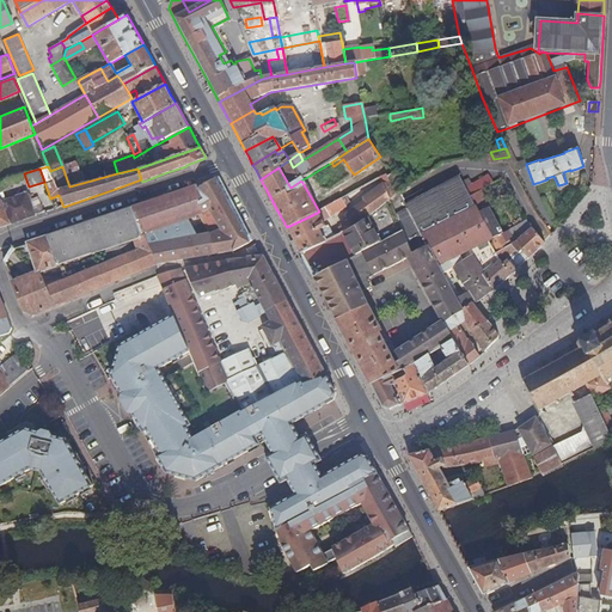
[(326,197),(331,206),(342,200),(380,181),(385,178),(392,190),(386,194),(390,201),(404,191),(401,184),(402,182),(397,172),(389,177),(385,171),(378,175),(373,172),(326,197)]
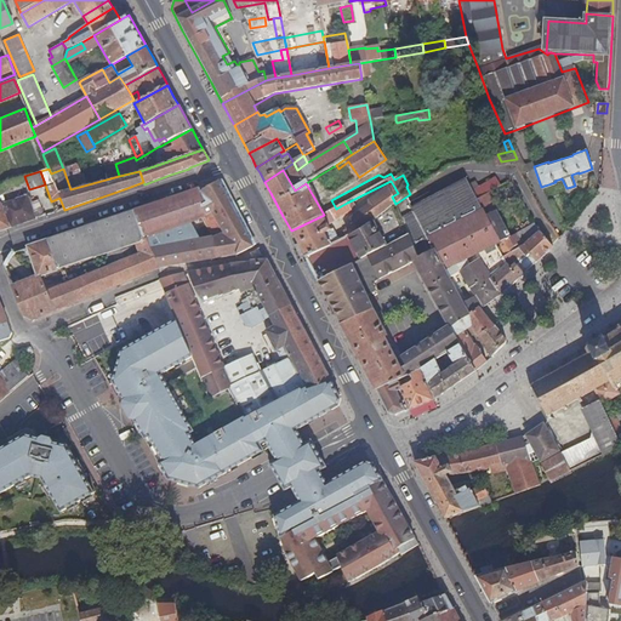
[(346,237),(360,229),(396,204),(392,197),(398,193),(391,181),(386,183),(388,191),(370,201),(369,205),(348,218),(353,226),(342,231),(346,237)]
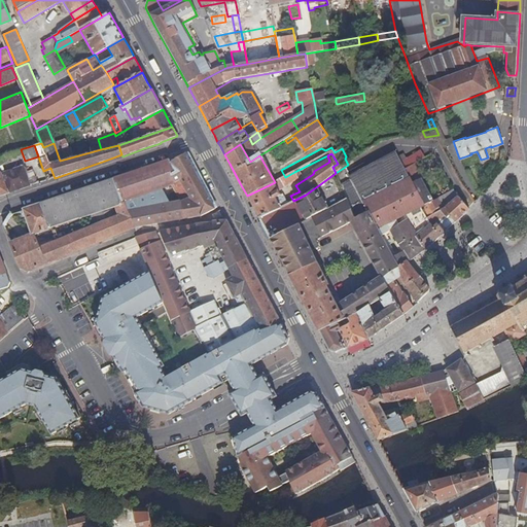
[(348,165),(336,173),(347,200),(356,219),(351,222),(363,244),(381,234),(386,231),(384,229),(423,207),(430,218),(441,213),(446,210),(440,198),(434,201),(422,179),(413,184),(405,169),(419,162),(422,160),(419,154),(416,156),(415,154),(398,164),(392,153),(352,174),(347,177),(346,174),(351,171),(348,165)]
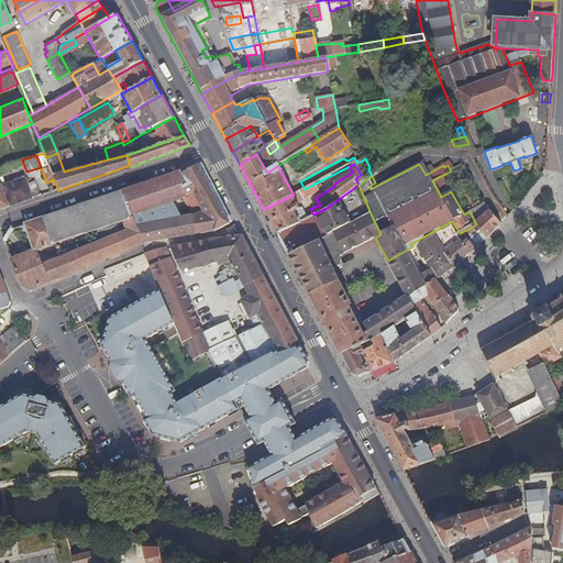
[(194,216),(196,214),(202,210),(207,217),(203,218),(195,219),(199,233),(217,231),(219,230),(230,223),(225,214),(213,192),(206,177),(199,165),(183,170),(194,192),(181,196),(186,202),(194,216)]
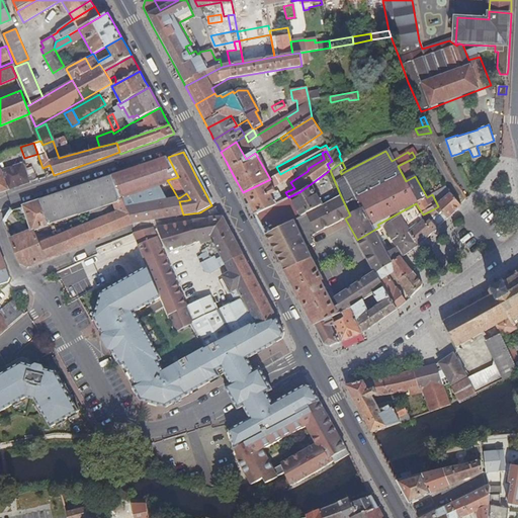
[(120,195),(153,185),(167,180),(178,177),(168,157),(162,159),(111,176),(117,196),(120,195)]
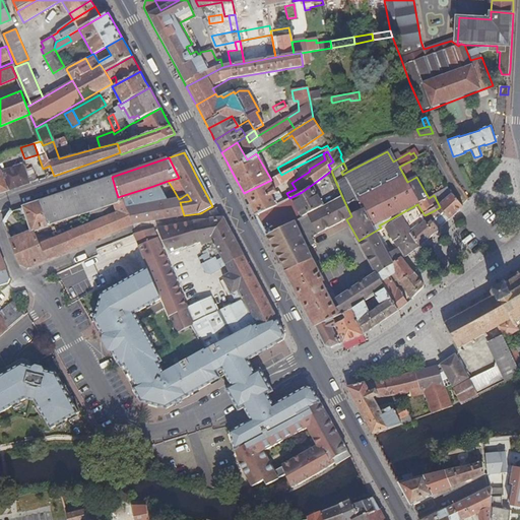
[(399,167),(407,182),(416,177),(421,175),(413,159),(399,167)]
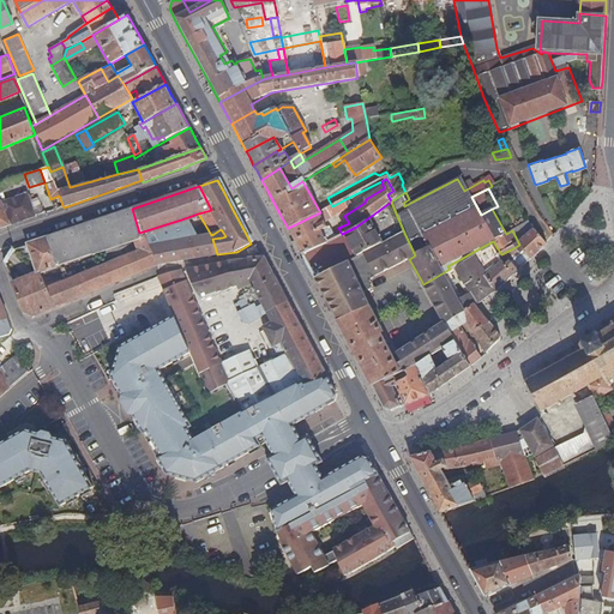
[(0,202),(0,199),(0,228),(38,216),(43,214),(36,198),(29,200),(26,193),(0,202)]
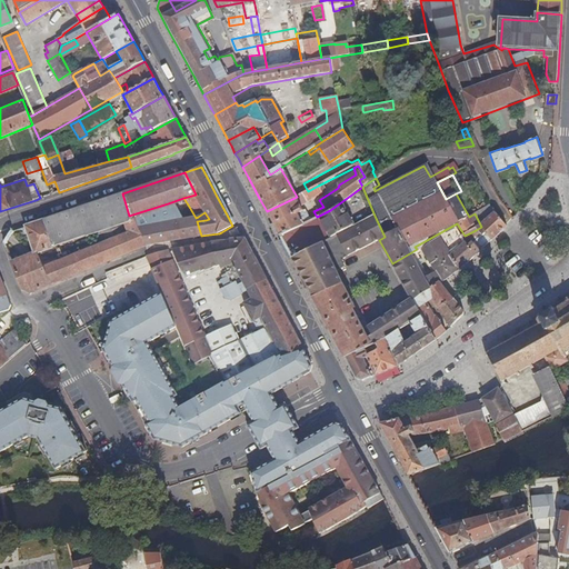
[(308,191),(297,197),(267,211),(271,221),(279,235),(280,235),(309,220),(306,212),(303,213),(298,205),(321,193),(318,186),(308,191)]
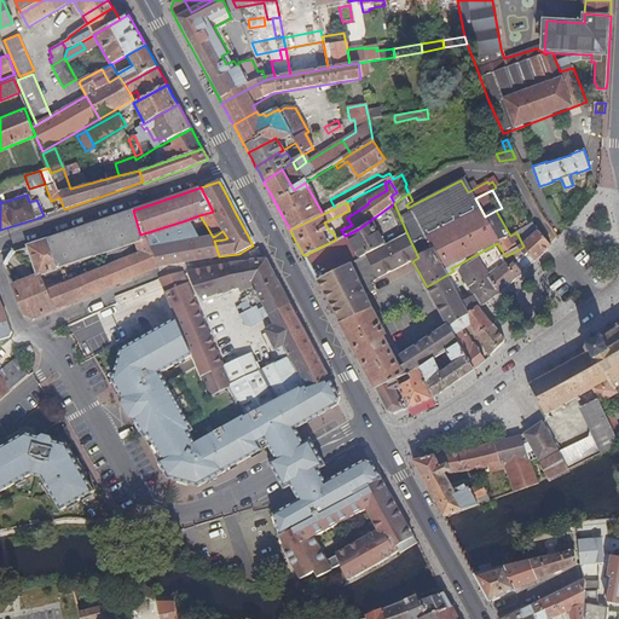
[(365,256),(408,235),(394,203),(359,229),(345,236),(336,239),(305,255),(311,266),(319,281),(350,265),(365,256)]
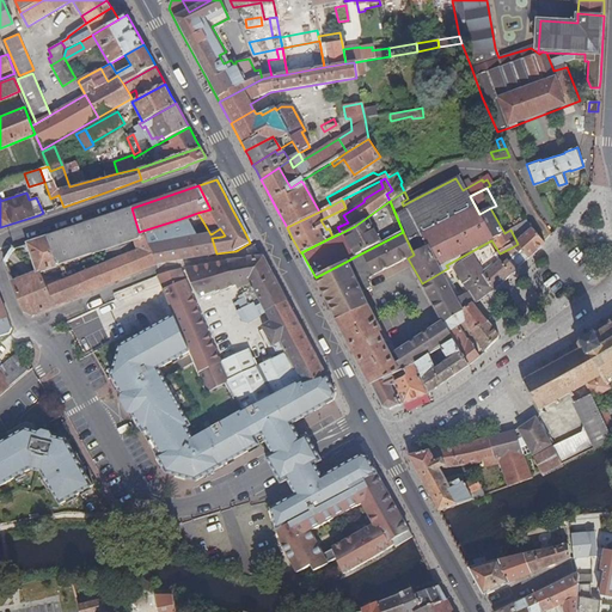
[(87,224),(47,237),(56,265),(92,254),(92,255),(140,236),(139,232),(132,208),(87,224)]
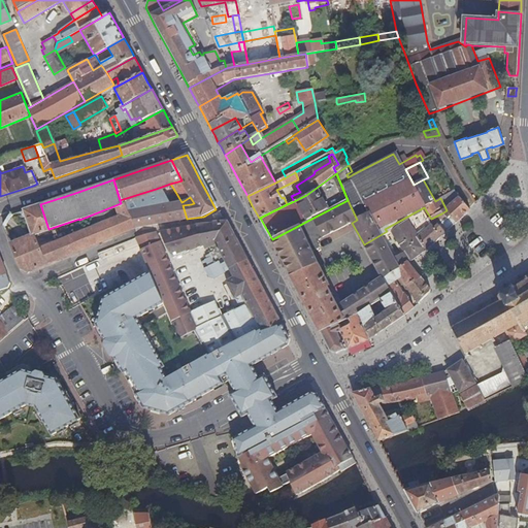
[(174,190),(170,184),(156,189),(158,195),(174,190)]
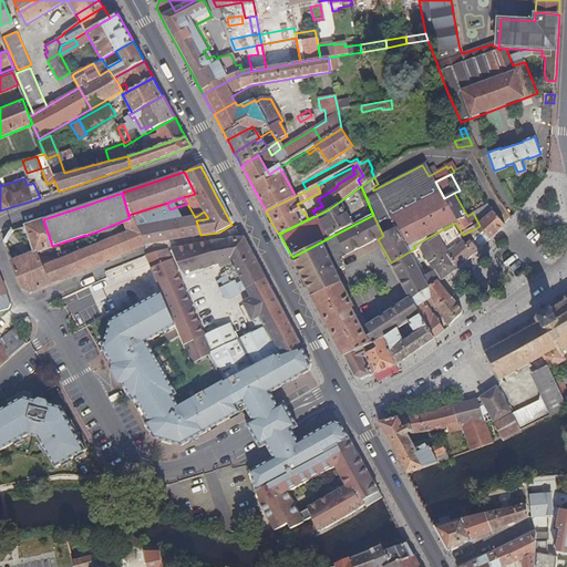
[(474,229),(473,239),(481,248),(497,230),(504,225),(490,204),(473,213),(480,226),(474,229)]
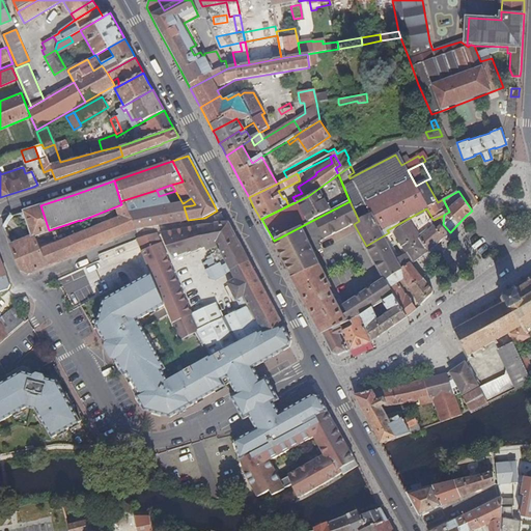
[(359,221),(350,201),(313,220),(325,240),(340,230),(343,234),(346,232),(344,229),(354,224),(359,221)]
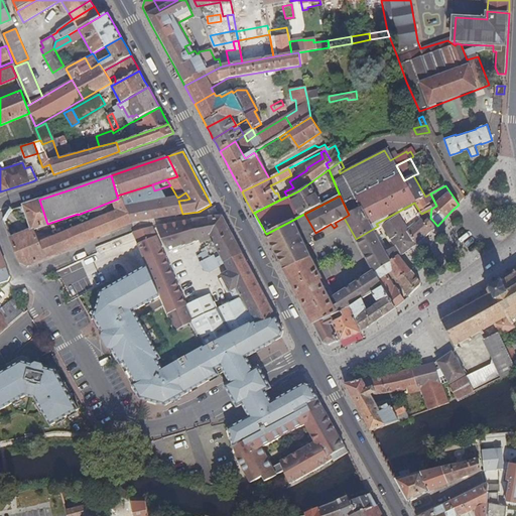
[(33,230),(48,225),(47,224),(39,200),(23,206),(31,230),(11,239),(21,263),(27,266),(97,237),(132,223),(126,210),(125,208),(38,243),(33,230)]
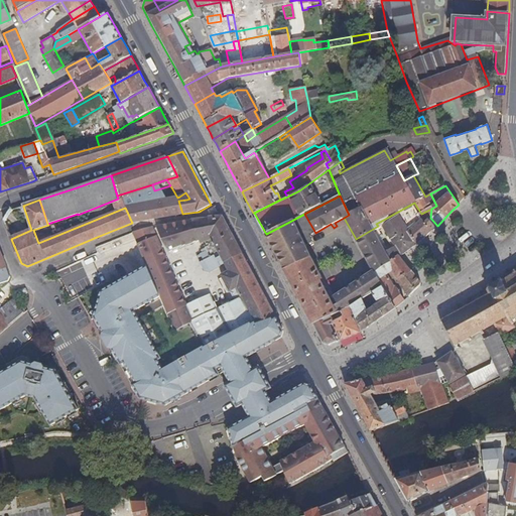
[(178,201),(126,210),(132,223),(132,224),(160,218),(172,216),(182,214),(178,201)]
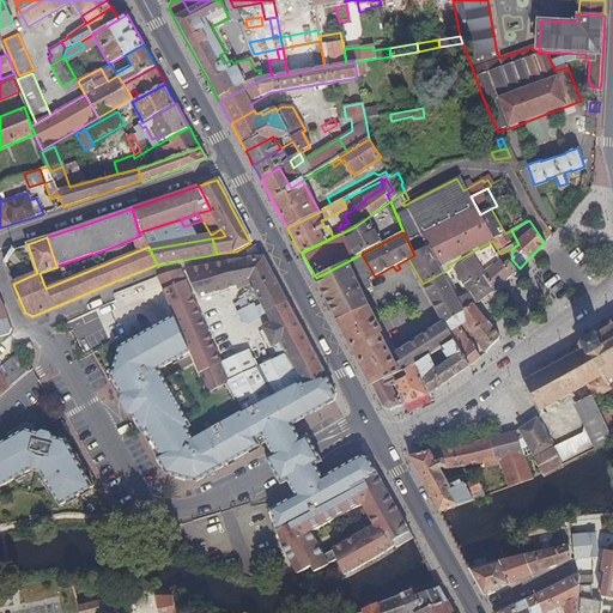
[(501,254),(483,265),(497,290),(510,277),(516,271),(509,261),(511,259),(513,248),(501,254)]
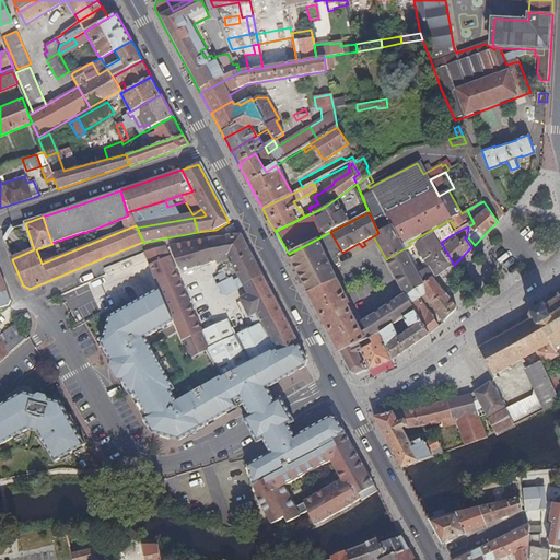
[(446,270),(454,265),(441,242),(435,232),(416,243),(429,263),(418,269),(427,283),(434,280),(446,270)]
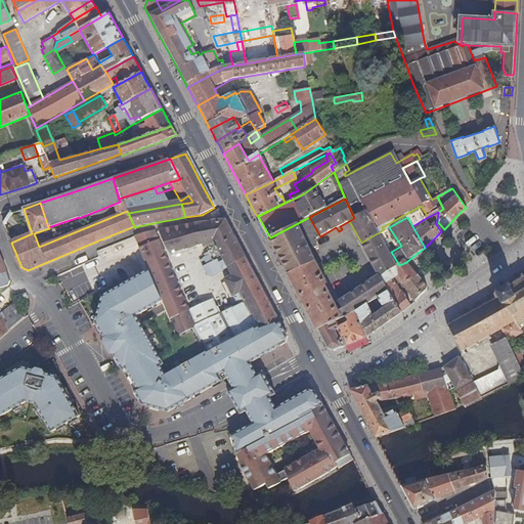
[(228,267),(246,258),(235,238),(226,220),(192,223),(160,230),(172,255),(173,255),(176,264),(187,260),(183,251),(214,239),(217,247),(205,253),(207,256),(203,257),(207,264),(203,266),(207,274),(213,276),(228,267)]
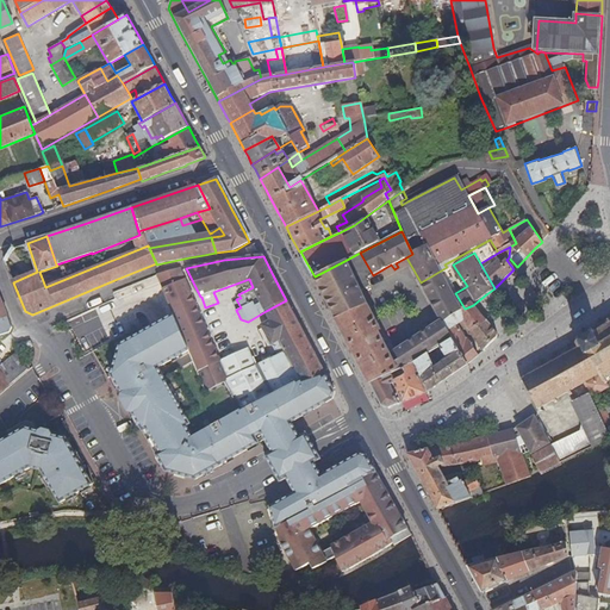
[(425,355),(430,352),(452,336),(443,323),(393,359),(383,340),(384,338),(385,337),(386,335),(384,331),(379,332),(378,330),(380,328),(366,302),(344,261),(315,277),(336,317),(353,349),(371,383),(391,374),(403,368),(411,365),(414,363),(425,355)]
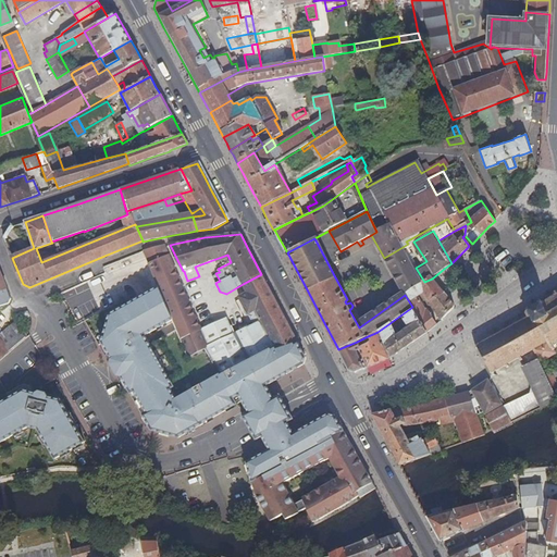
[(413,254),(408,244),(403,247),(409,257),(413,254)]
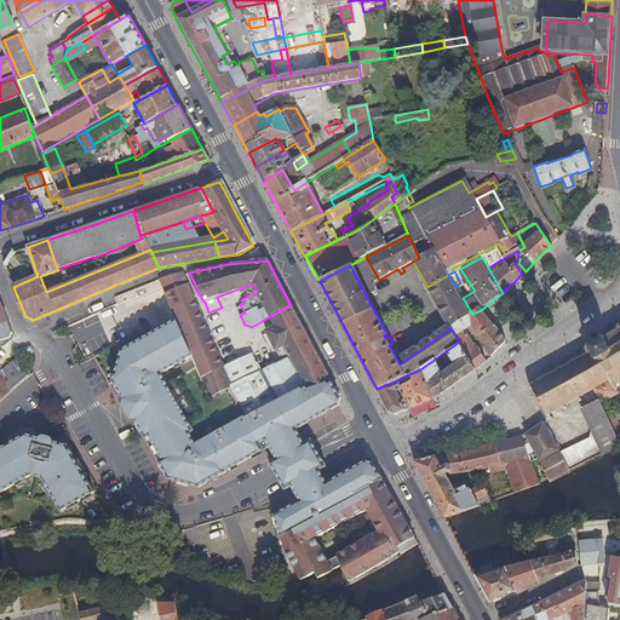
[(184,274),(161,280),(178,320),(211,397),(231,386),(224,367),(216,349),(184,274)]
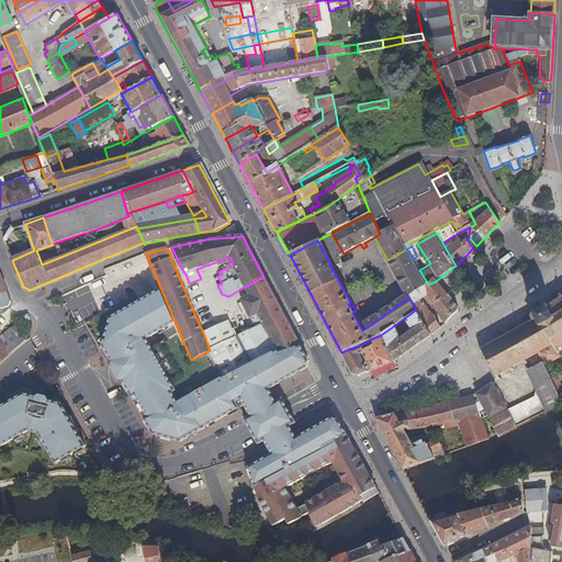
[(408,298),(428,284),(419,270),(413,259),(406,249),(388,260),(408,298)]
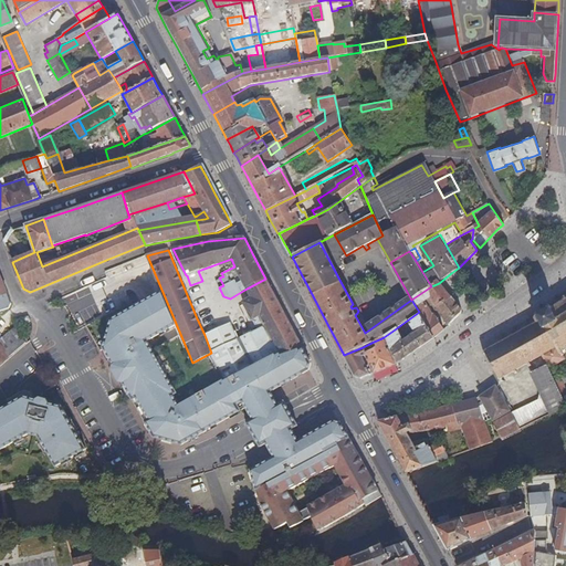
[(10,306),(11,304),(0,275),(0,312),(8,310),(10,306)]
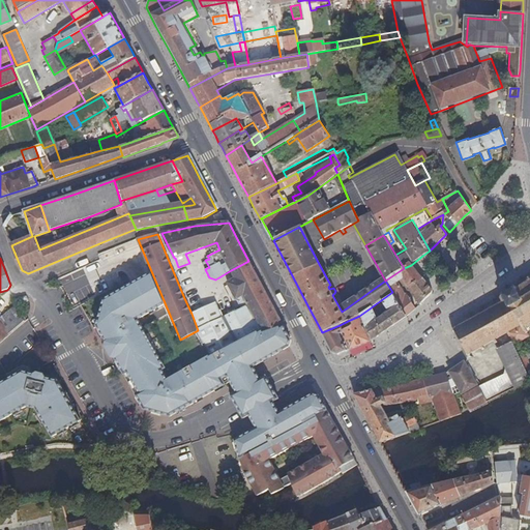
[(210,357),(241,344),(284,326),(263,288),(251,266),(248,261),(231,270),(234,274),(235,278),(228,282),(239,302),(227,308),(228,312),(234,314),(224,319),(219,308),(217,303),(192,314),(198,330),(210,357)]
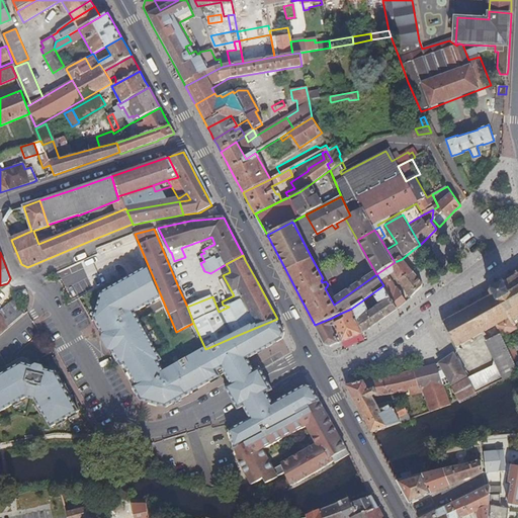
[(391,273),(395,278),(400,284),(414,272),(408,266),(402,259),(395,262),(376,274),(383,285),(390,282),(385,277),(391,273)]
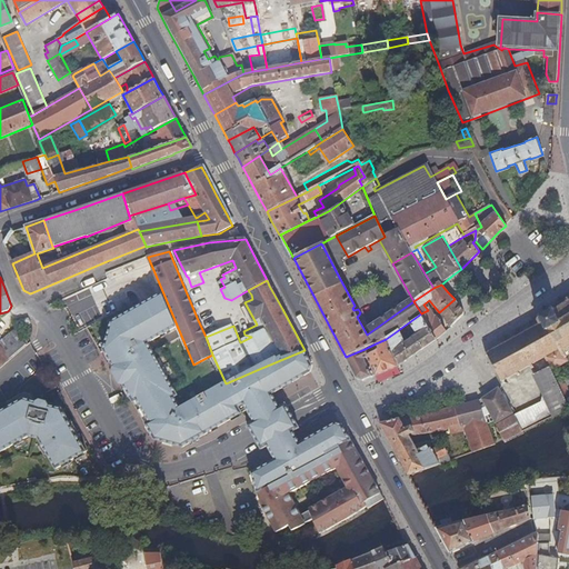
[(193,365),(163,293),(153,298),(111,316),(102,342),(107,351),(111,360),(111,365),(117,377),(121,378),(131,397),(136,396),(147,418),(143,419),(151,435),(166,439),(179,443),(197,435),(205,430),(205,429),(210,427),(237,412),(246,408),(245,407),(253,402),(262,398),(270,393),(310,372),(312,366),(308,359),(305,350),(259,369),(226,383),(212,355),(193,365)]
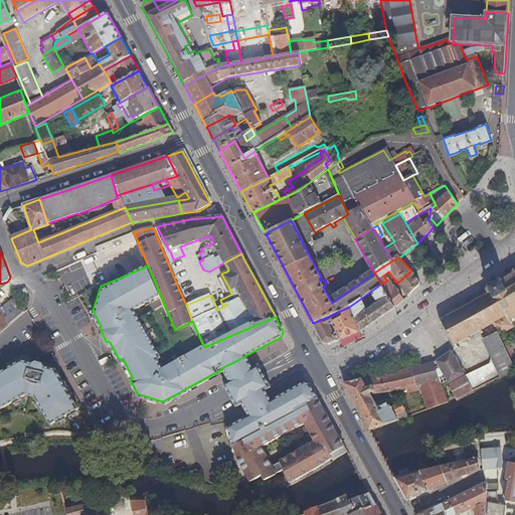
[(514,271),(514,270),(512,271),(513,274),(501,280),(500,278),(498,280),(499,281),(492,286),(490,284),(489,285),(490,287),(486,289),(488,294),(478,300),(477,298),(475,299),(476,301),(467,306),(466,304),(463,306),(464,307),(455,313),(454,311),(452,312),(453,314),(442,320),(441,318),(439,320),(440,320),(439,321),(439,322),(440,323),(441,323),(452,342),(450,343),(451,345),(453,344),(455,346),(457,345),(457,344),(468,338),(469,340),(471,338),(470,337),(480,331),(482,334),(484,333),(482,330),(493,324),(497,331),(501,328),(503,332),(509,328),(507,325),(512,322),(511,320),(514,316),(514,271)]
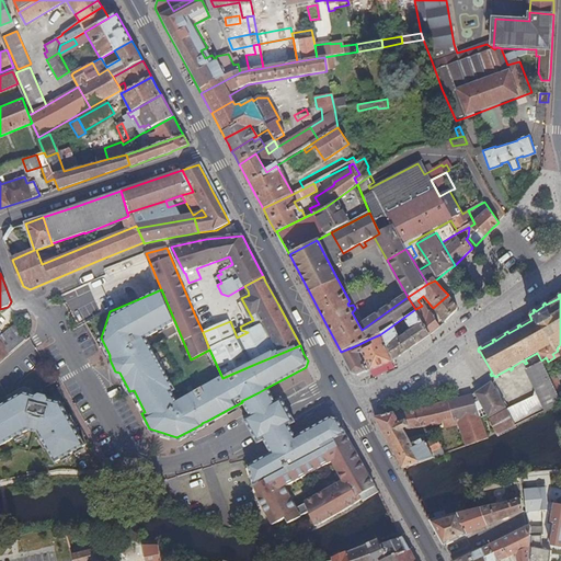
[(448,295),(433,308),(446,321),(453,317),(461,309),(448,295)]
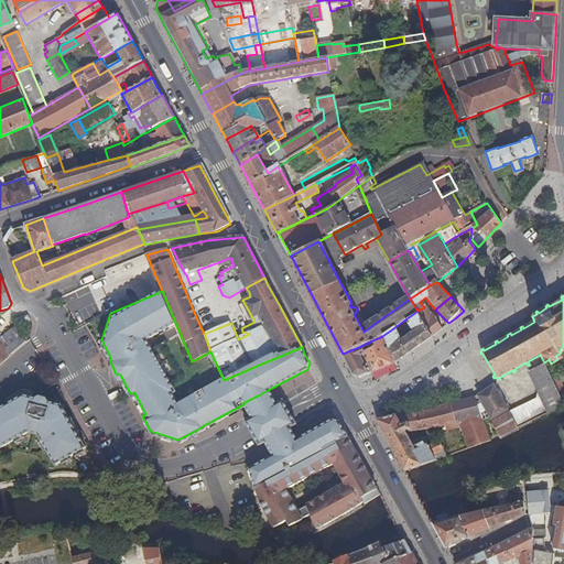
[(420,302),(424,307),(427,305),(430,303),(425,297),(420,302)]
